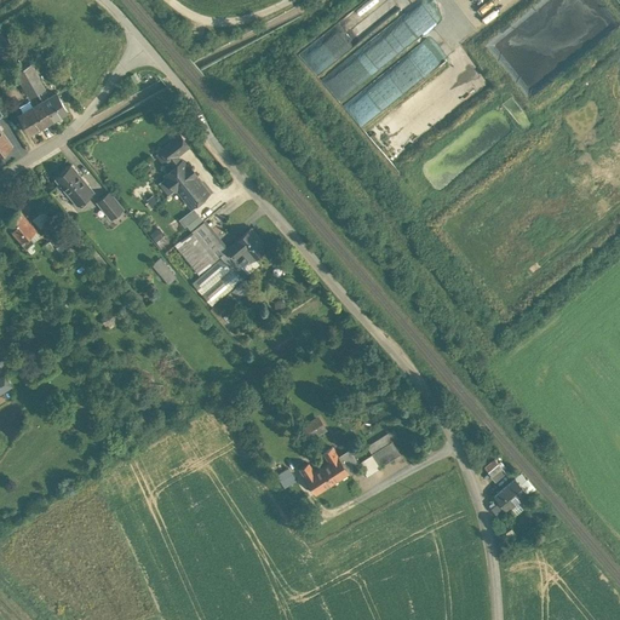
[(30,63),(23,68),(38,92),(45,89),(36,74),(30,63)]
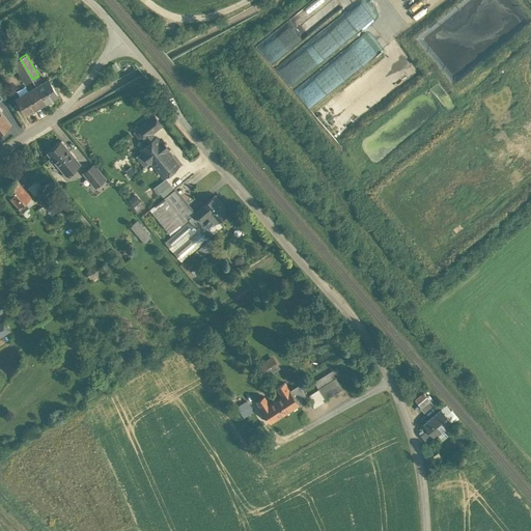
[(32,79),(20,58),(14,61),(26,83),(32,79)]
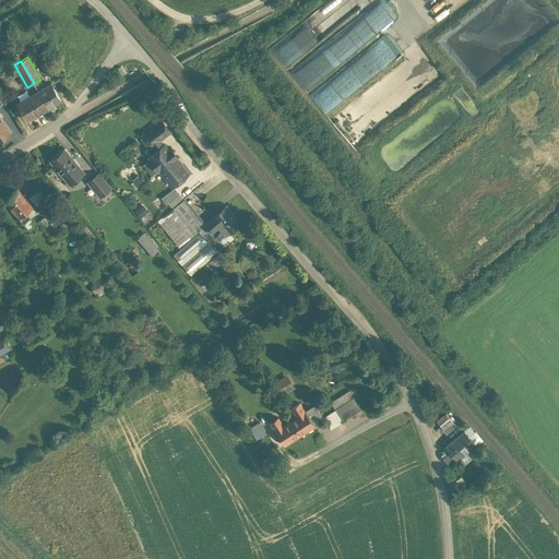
[(51,83),(38,91),(48,107),(61,99),(51,83)]
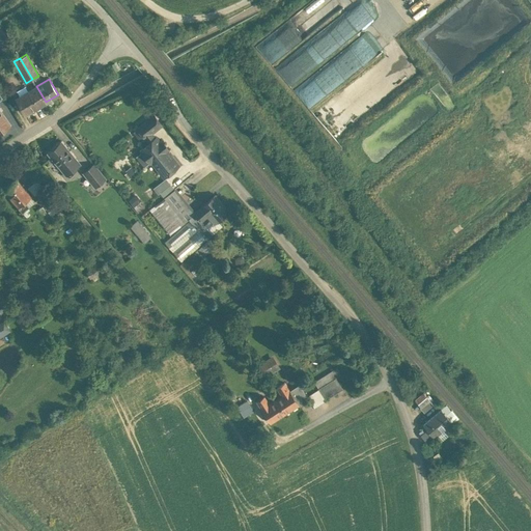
[(46,102),(36,86),(17,98),(26,114),(46,102)]
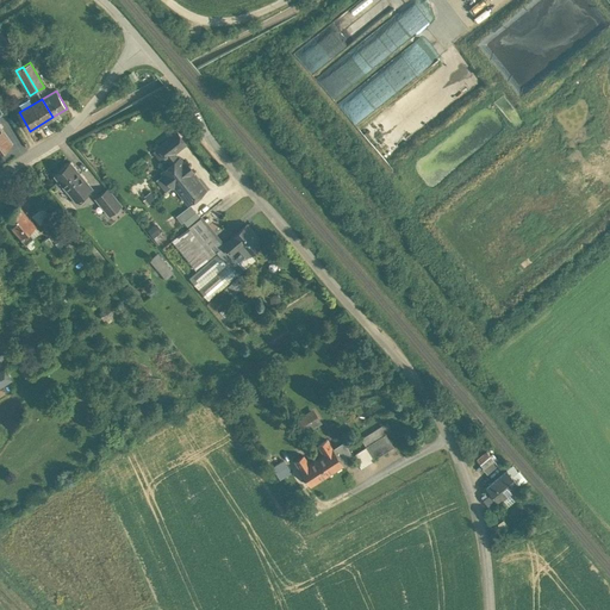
[(0,151),(11,144),(0,128),(0,151)]
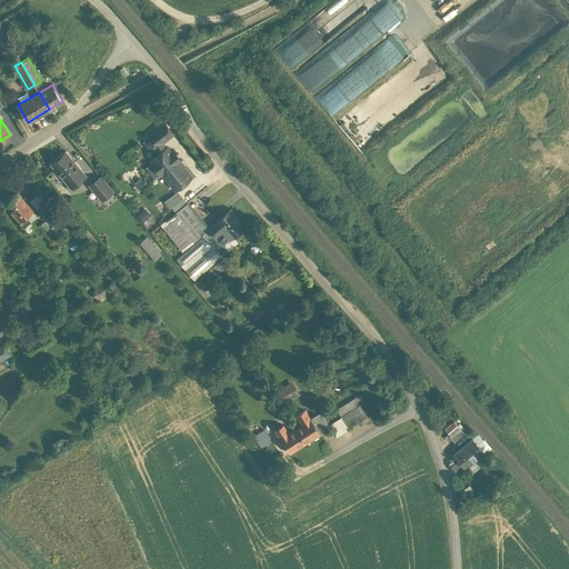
[(156,147),(160,153),(167,148),(162,142),(173,133),(165,123),(147,137),(156,147)]
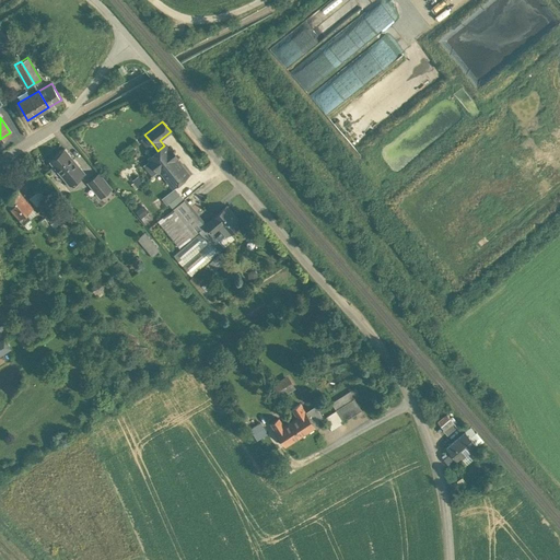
[(153,144),(144,135),(140,139),(148,149),(153,144)]
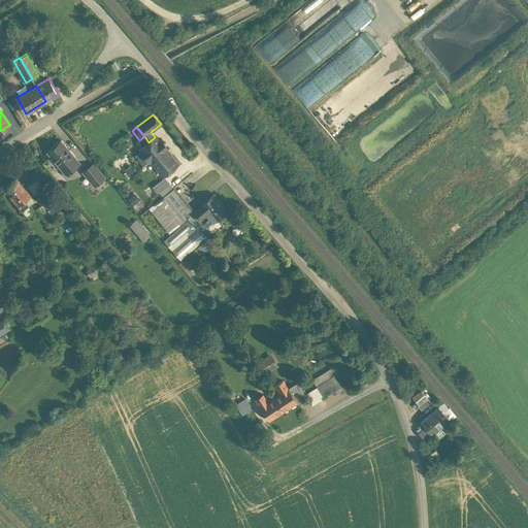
[(155,137),(149,142),(141,147),(142,150),(140,151),(149,161),(151,160),(163,175),(177,164),(165,149),(166,147),(161,140),(160,141),(156,136),(155,137)]
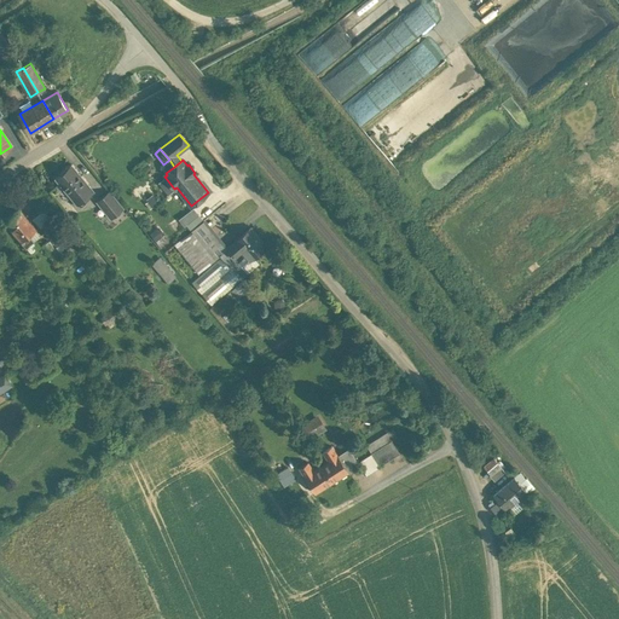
[(55,178),(70,197),(71,196),(79,204),(93,191),(86,184),(87,183),(71,163),(55,178)]
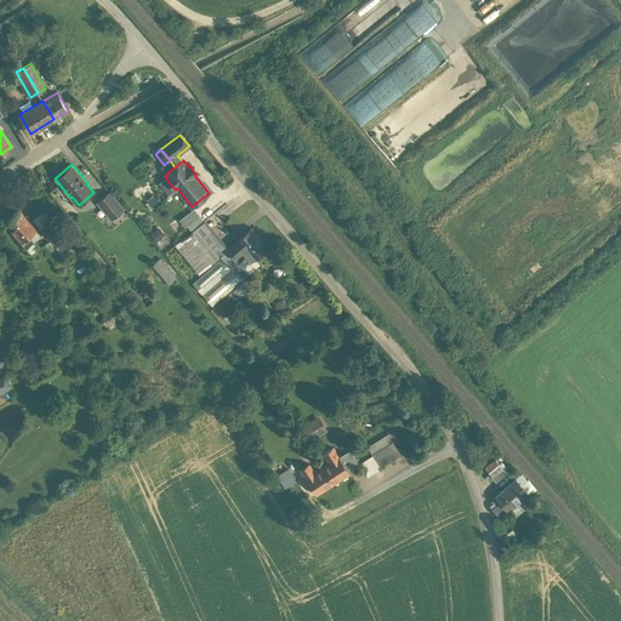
[(110,218),(124,209),(109,192),(97,201),(110,218)]
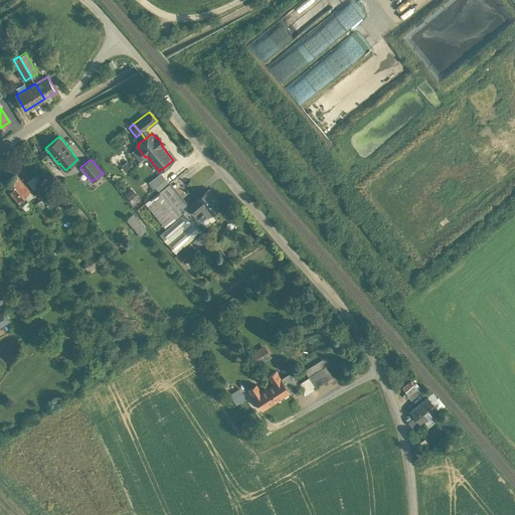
[(129,162),(123,167),(127,172),(133,167),(129,162)]
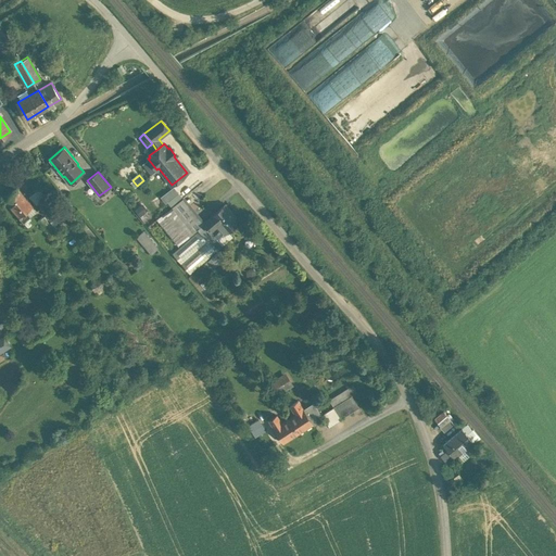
[(17,187),(3,199),(23,222),(29,216),(25,212),(33,205),(17,187)]
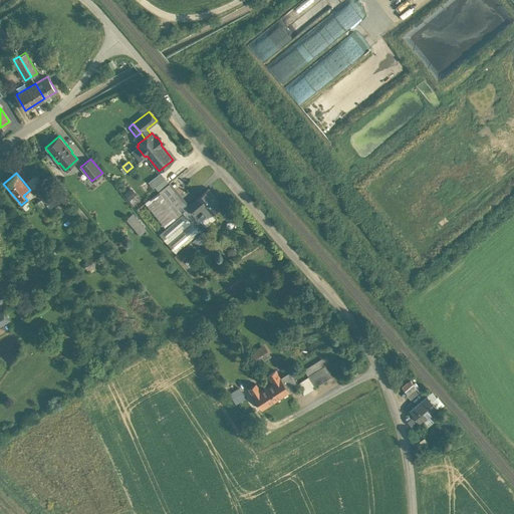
[(153,187),(155,186),(165,178),(161,173),(149,182),(153,187)]
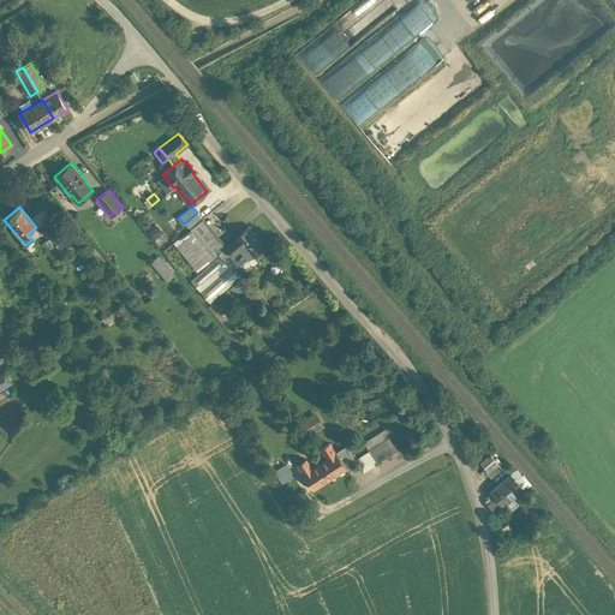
[(197,213),(185,222),(190,228),(202,219),(197,213)]
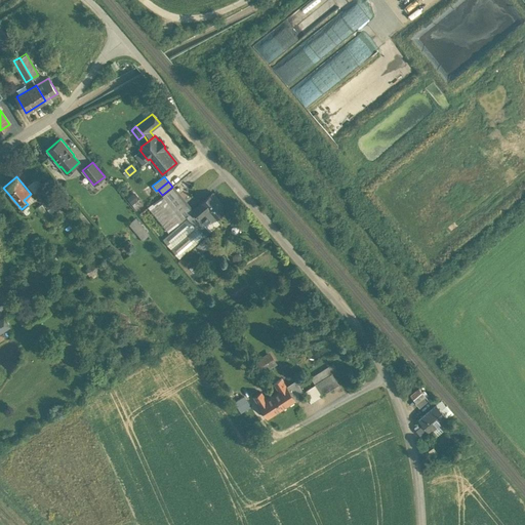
[(183,219),(187,215),(192,211),(192,210),(172,187),(162,195),(148,206),(168,231),(183,219)]
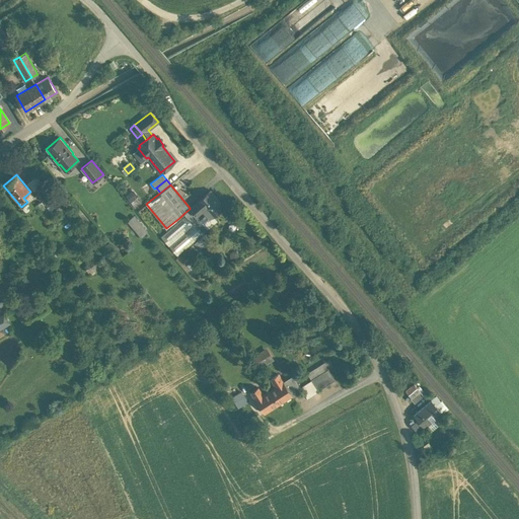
[(133,190),(126,196),(131,202),(138,196),(133,190)]
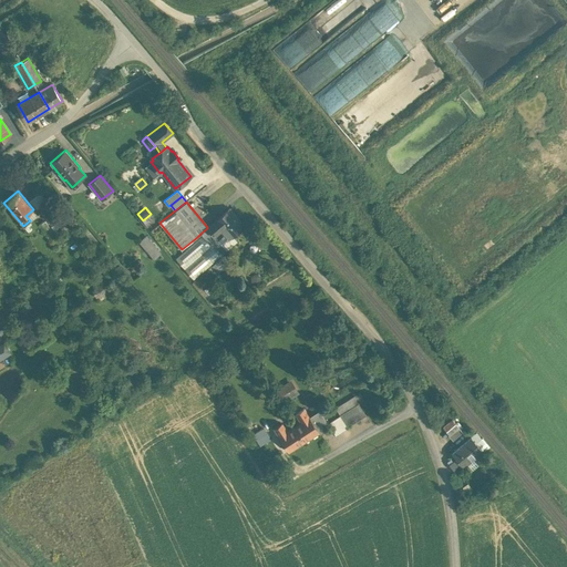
[(229,208),(215,220),(222,228),(229,238),(244,225),(229,208)]
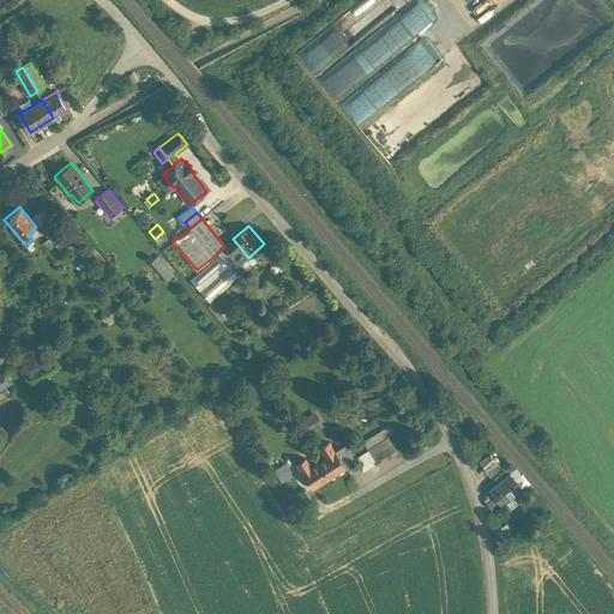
[(224,246),(224,247),(232,254),(240,247),(233,239),(224,246)]
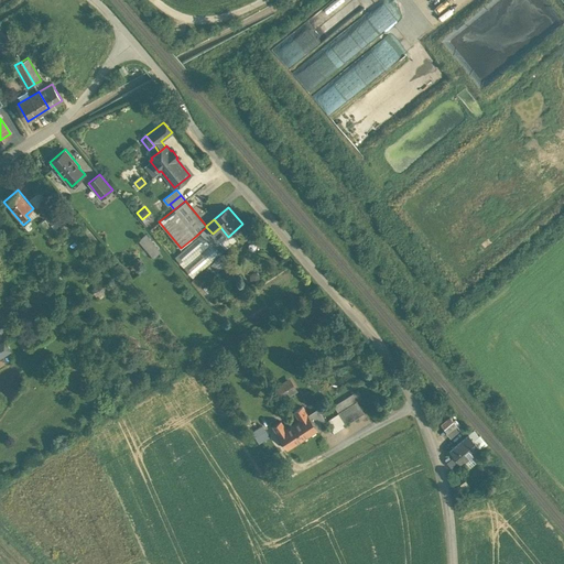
[(206,227),(201,231),(202,234),(192,242),(175,257),(193,277),(225,249),(217,239),(213,234),(206,227)]
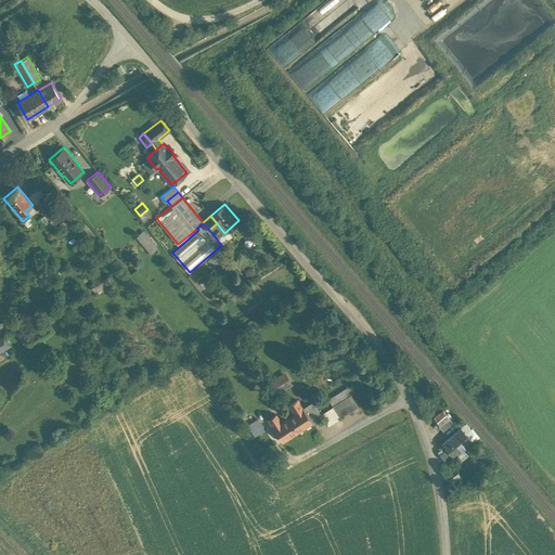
[(143,231),(137,236),(151,253),(157,247),(143,231)]
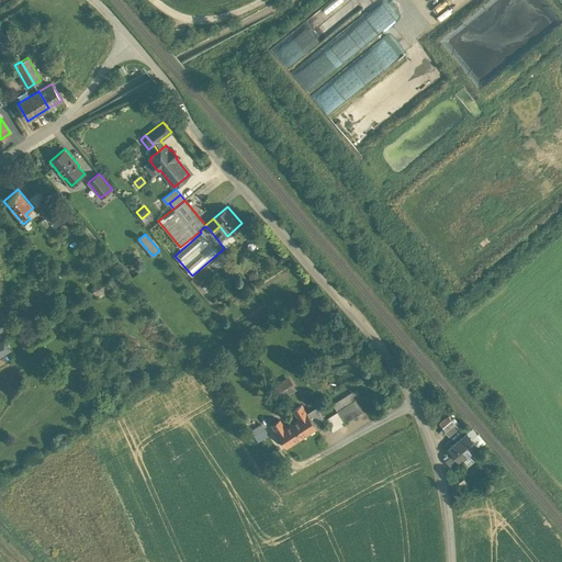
[(0,341),(0,356),(10,349),(4,339),(0,341)]
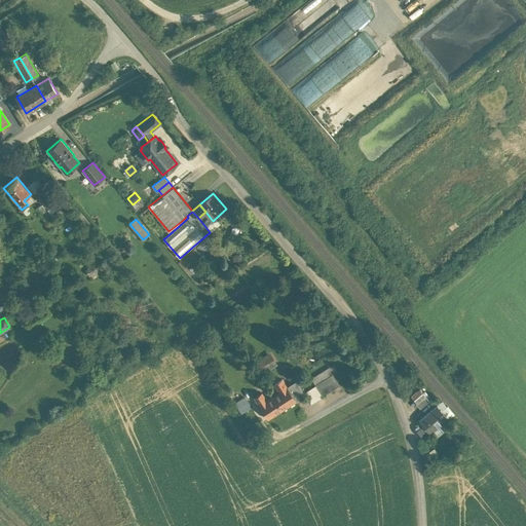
[(266,373),(278,362),(269,351),(257,363),(266,373)]
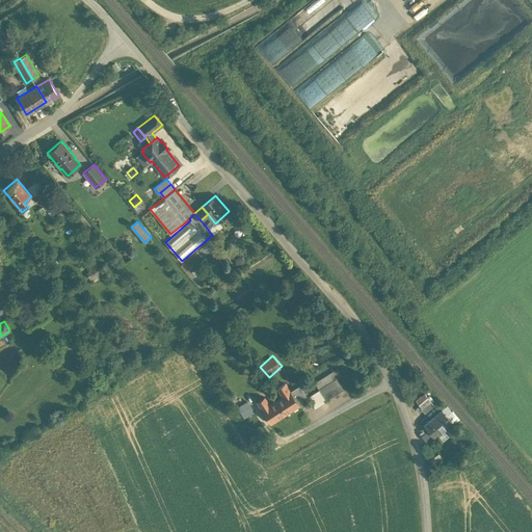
[(321,389),(309,396),(318,411),(333,404),(330,400),(343,393),(339,384),(347,380),(342,369),(318,381),(321,389)]
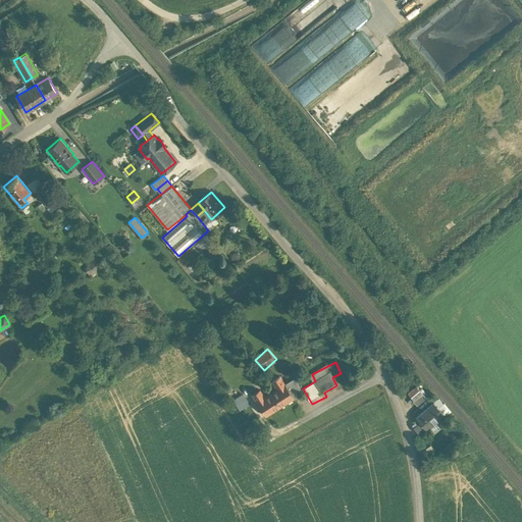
[(264,385),(252,393),(267,419),(298,401),(282,376),(275,381),(280,389),(270,396),(264,385)]
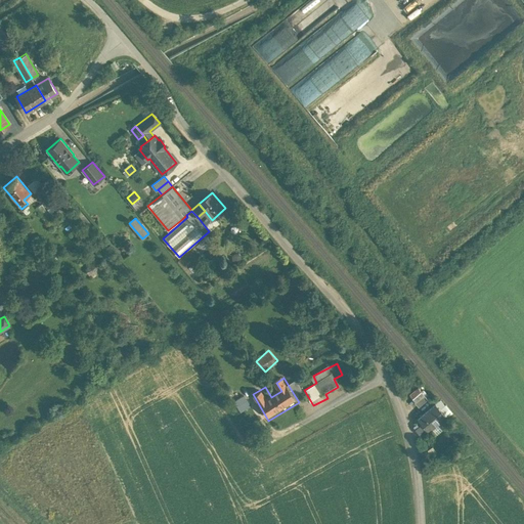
[(416,387),(409,391),(411,393),(409,394),(419,405),(428,398),(419,387),(417,389),(416,387)]
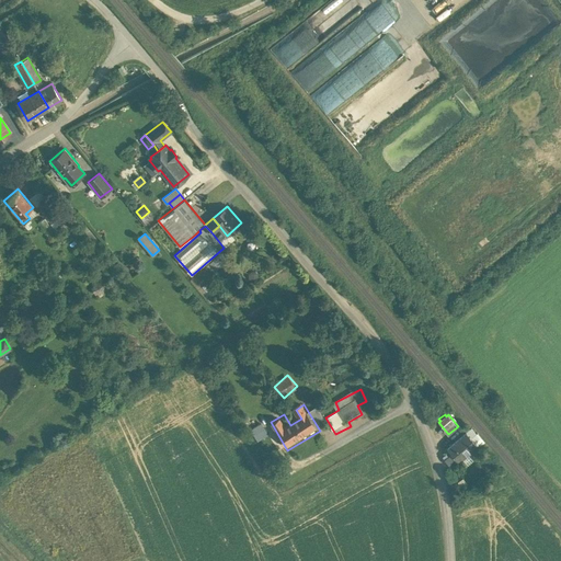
[(262,422),(251,428),(258,439),(268,433),(262,422)]
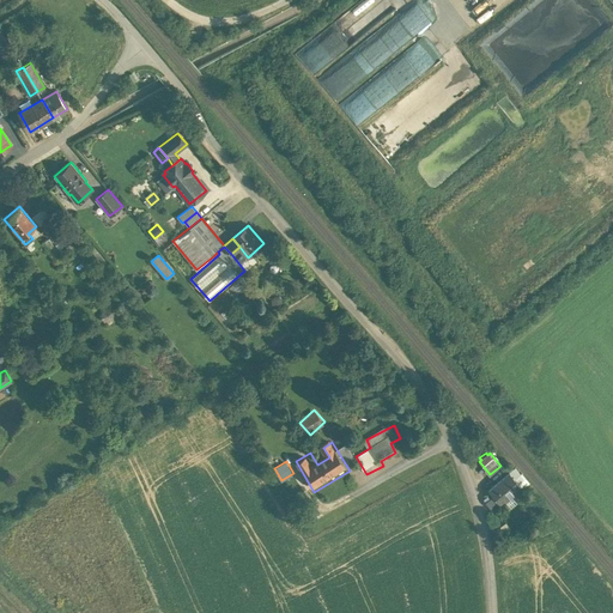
[(515,467),(510,473),(515,478),(520,473),(515,467)]
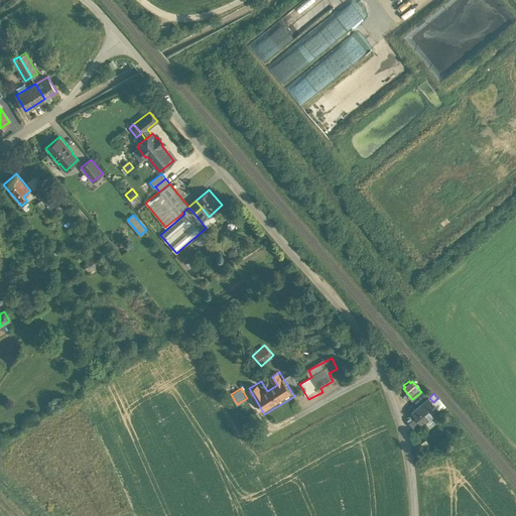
[(444,404),(438,398),(437,398),(433,402),(429,398),(428,397),(411,412),(413,414),(411,415),(413,419),(410,422),(415,429),(444,404)]
